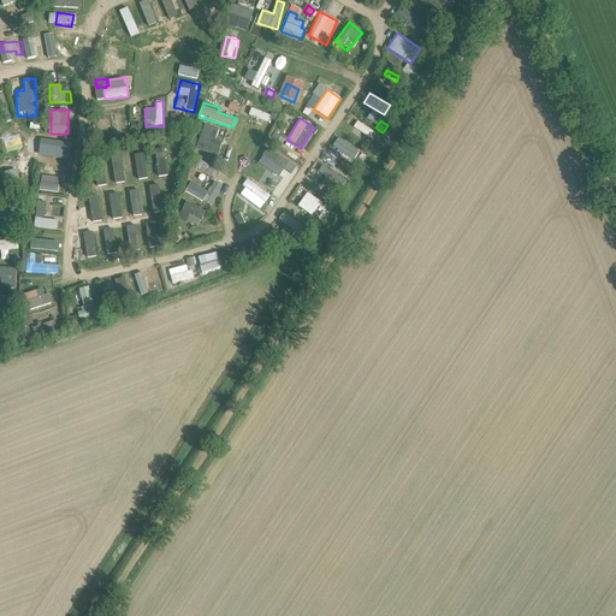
[(369,137),(373,131),(357,122),(354,128),(369,137)]
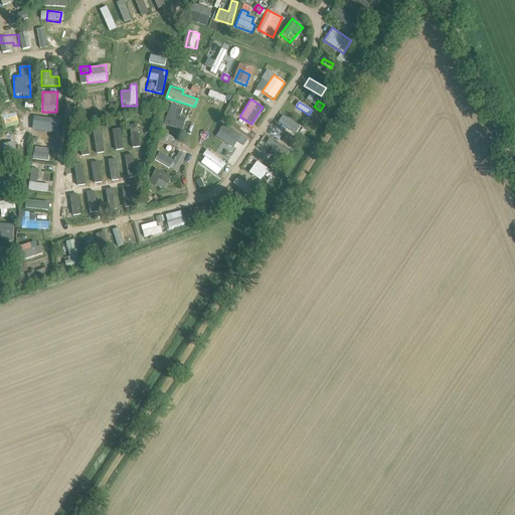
[(232,107),(227,116),(232,119),(237,110),(232,107)]
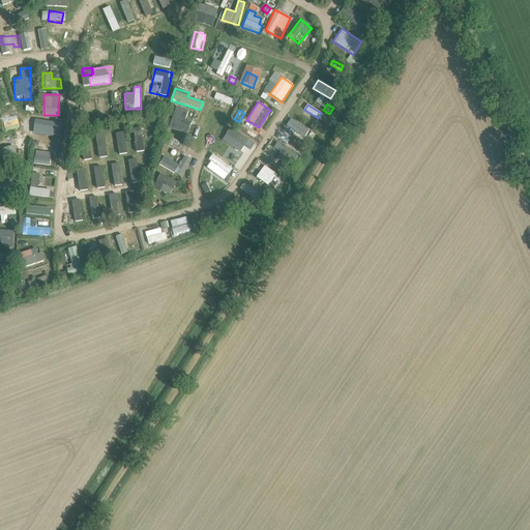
[(85,115),(81,119),(85,124),(89,120),(85,115)]
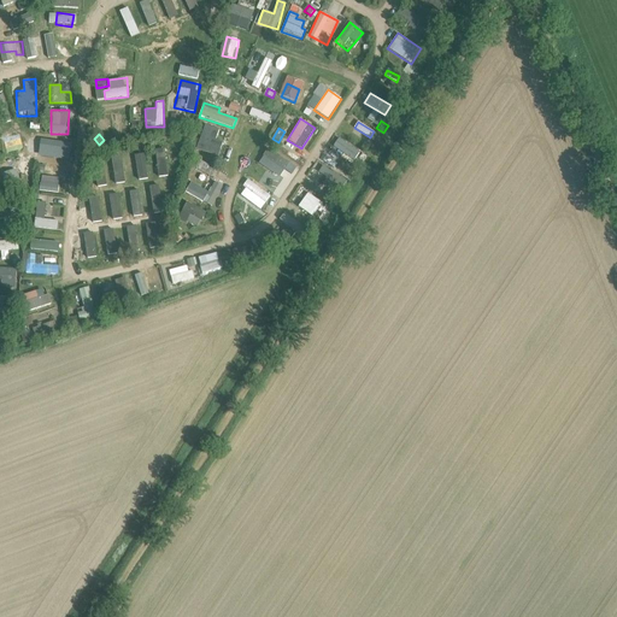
[(346,142),(339,148),(350,159),(356,153),(346,142)]
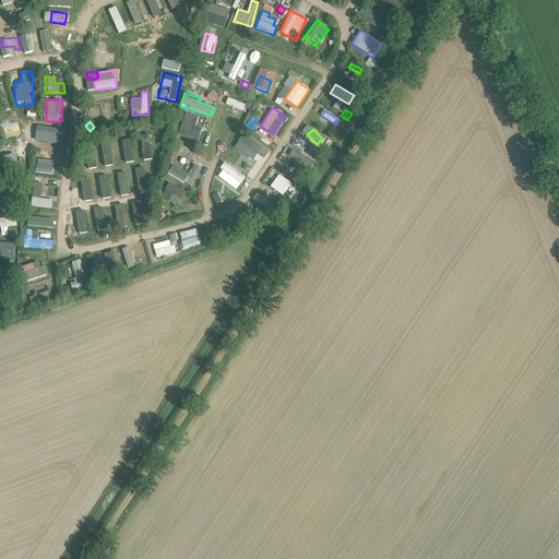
[(263,157),(268,151),(242,133),(234,146),(254,159),(258,154),(263,157)]
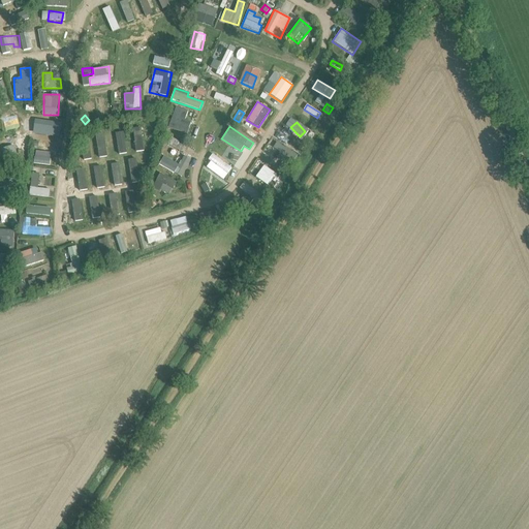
[(172,137),(167,145),(181,152),(185,146),(172,137)]
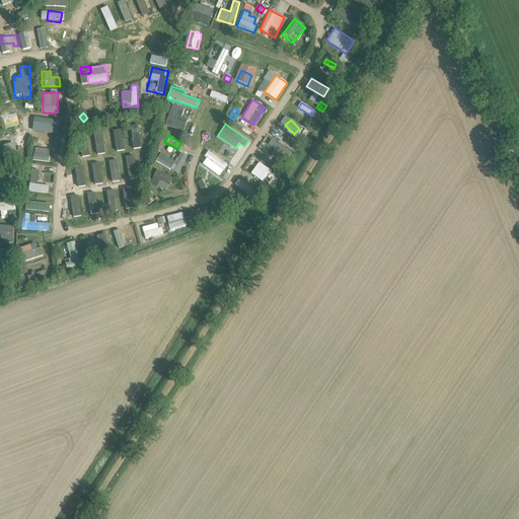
[(45,140),(43,147),(54,149),(53,154),(56,155),(58,143),(45,140)]
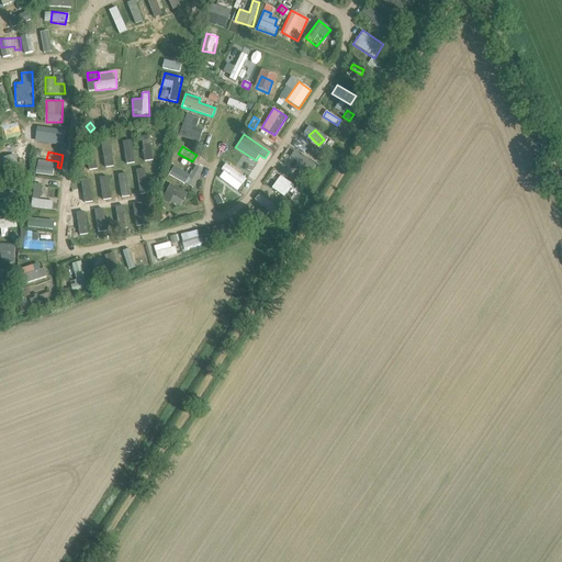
[(36,173),(59,175),(59,167),(46,167),(46,154),(37,154),(36,173)]
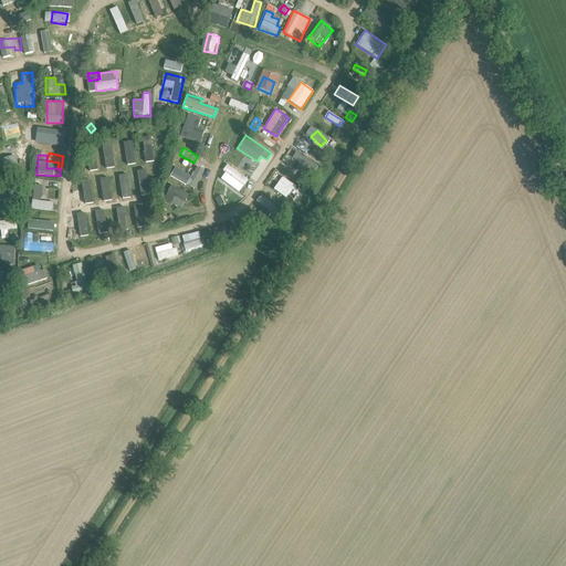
[(16,156),(2,159),(8,179),(21,176),(16,156)]
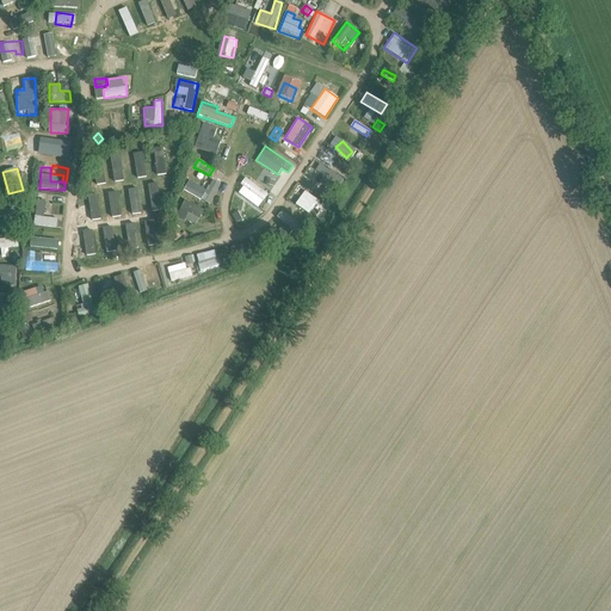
[(217,170),(215,174),(222,179),(226,173),(217,170)]
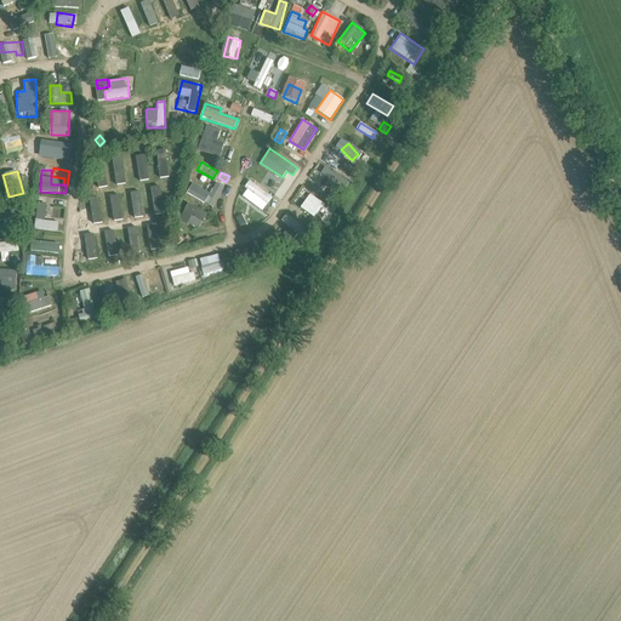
[(211,186),(208,194),(198,191),(193,203),(211,210),(221,191),(211,186)]
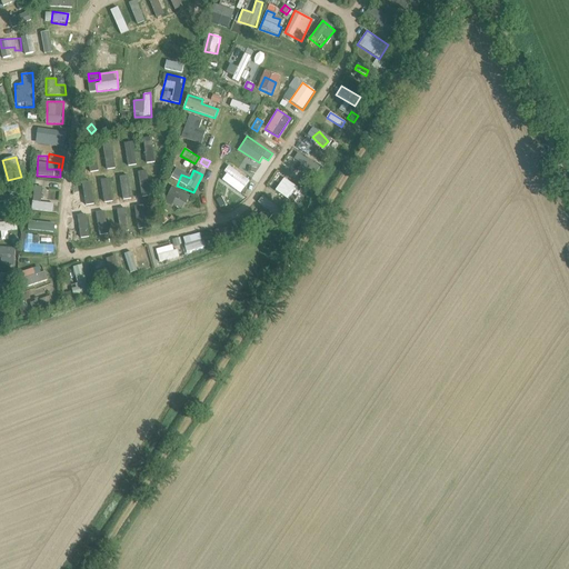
[(279,185),(292,193),(297,187),(283,178),(279,185)]
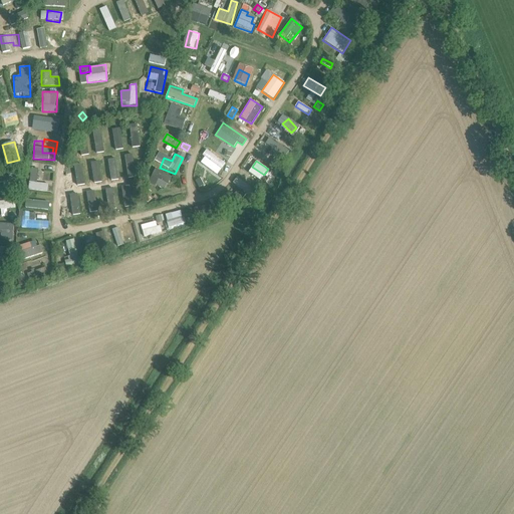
[(30,168),(29,190),(48,191),(48,183),(37,183),(38,168),(30,168)]
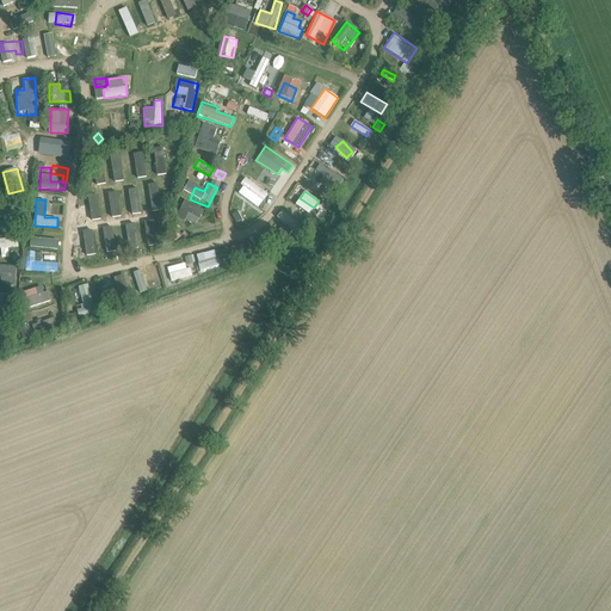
[(177,217),(197,226),(204,209),(183,201),(177,217)]
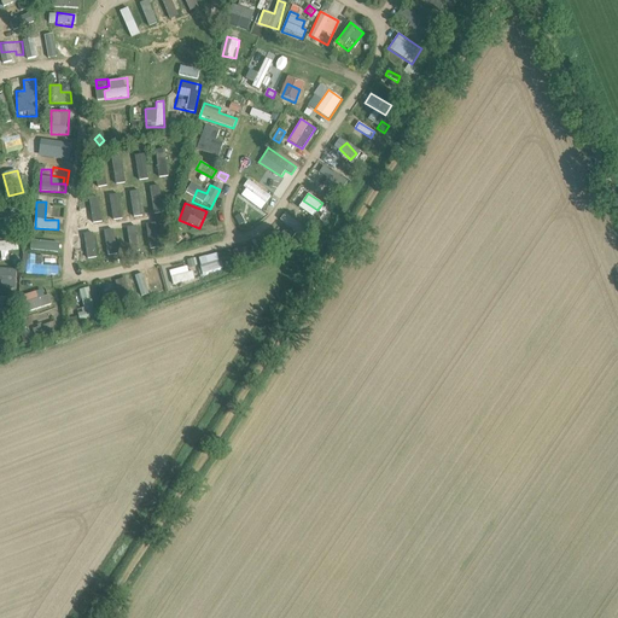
[(280,221),(299,234),(305,228),(285,214),(280,221)]
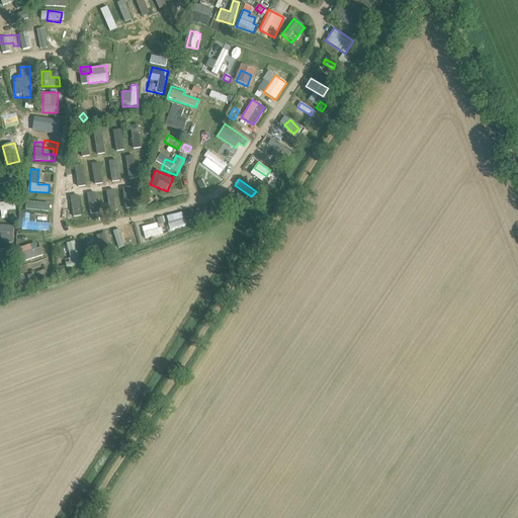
[(147,195),(143,199),(149,205),(153,200),(147,195)]
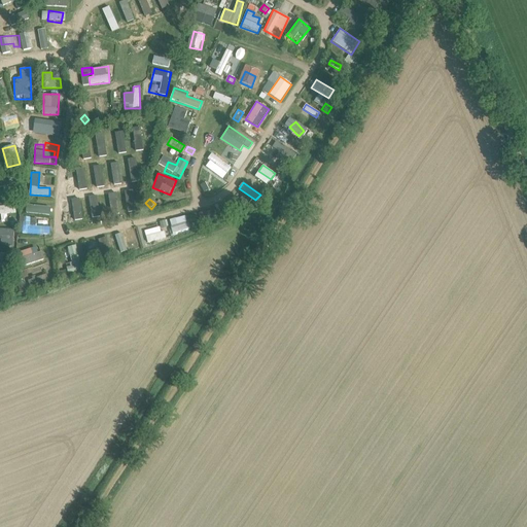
[(13,204),(0,206),(0,214),(14,212),(13,204)]
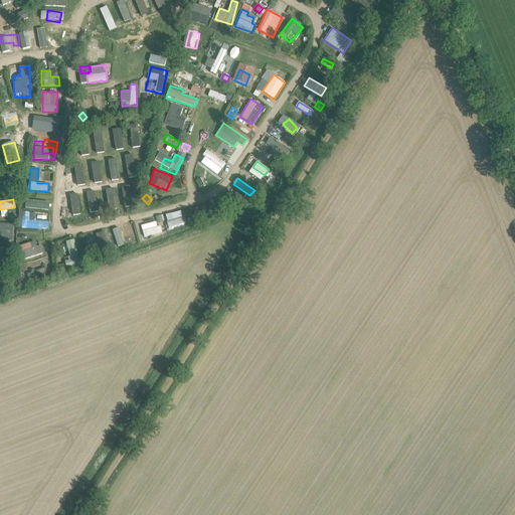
[(200,206),(194,208),(197,215),(203,213),(200,206)]
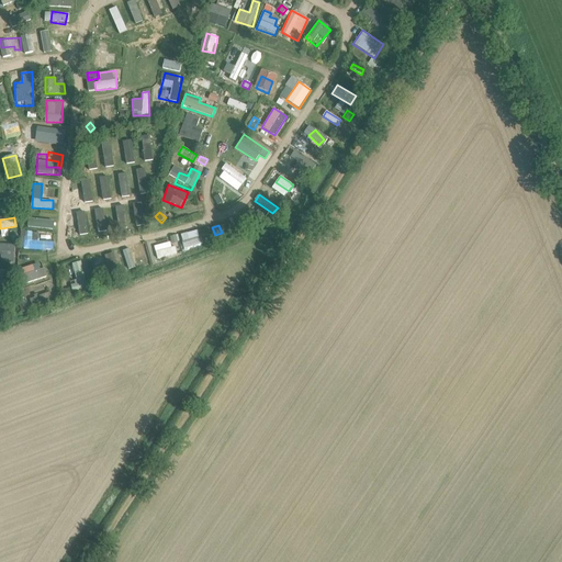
[(53,249),(53,242),(38,242),(38,231),(22,231),(22,249),(53,249)]
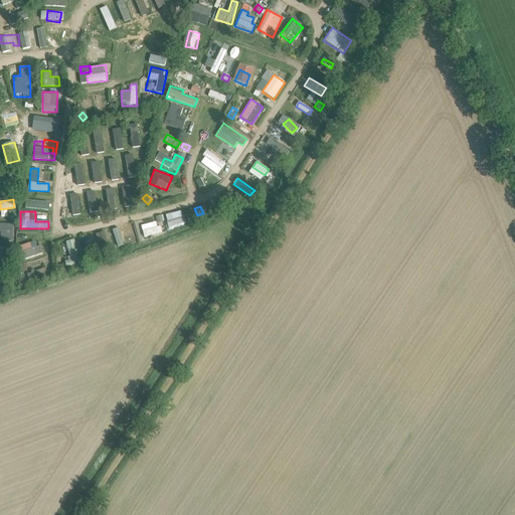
[(166,216),(169,227),(185,223),(182,212),(166,216)]
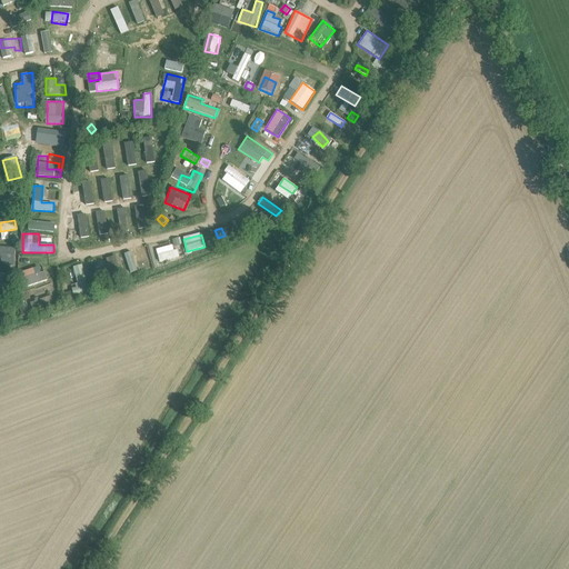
[(73,267),(79,289),(87,288),(81,265),(73,267)]
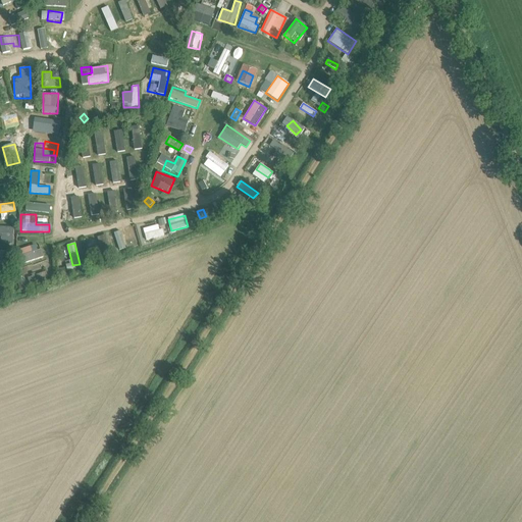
[(28,260),(43,259),(42,246),(21,247),(22,253),(28,253),(28,260)]
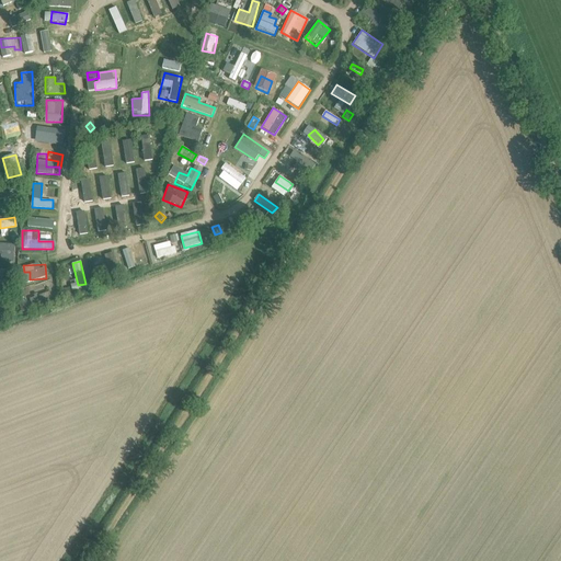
[(25,300),(19,304),(22,311),(27,309),(25,300)]
